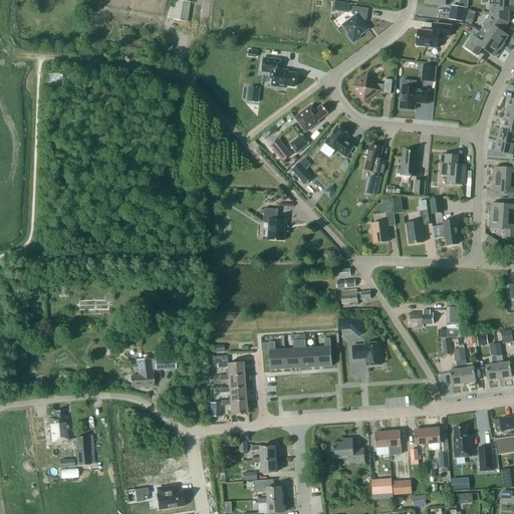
[(190,2),(178,0),(175,20),(187,22),(190,2)]
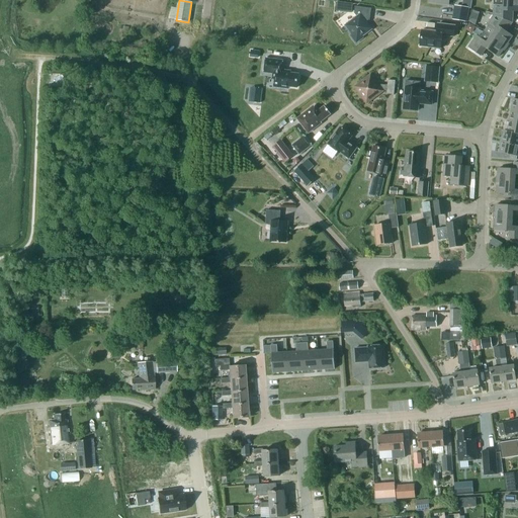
[(494,5),(493,15),(512,21),(513,11),(517,11),(517,0),(503,0),(503,6),(494,5)]
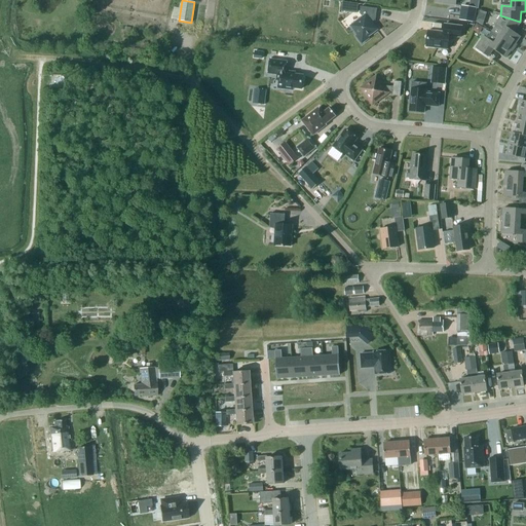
[(474,23),(477,8),(461,6),(459,21),(474,23)]
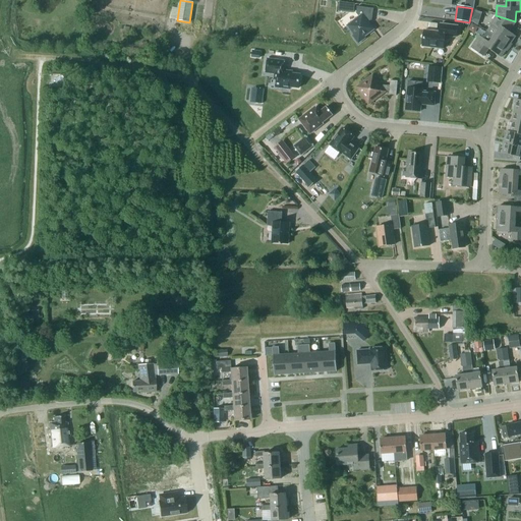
[(357,7),(356,13),(358,17),(347,25),(354,36),(353,37),(358,44),(365,39),(364,37),(373,30),(366,20),(372,16),(373,9),(357,7)]
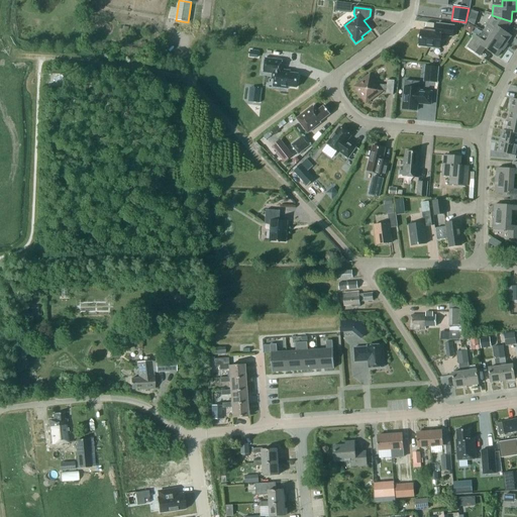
[(492,16),(482,31),(504,46),(511,36),(505,31),(511,22),(511,21),(492,15),(492,16)]
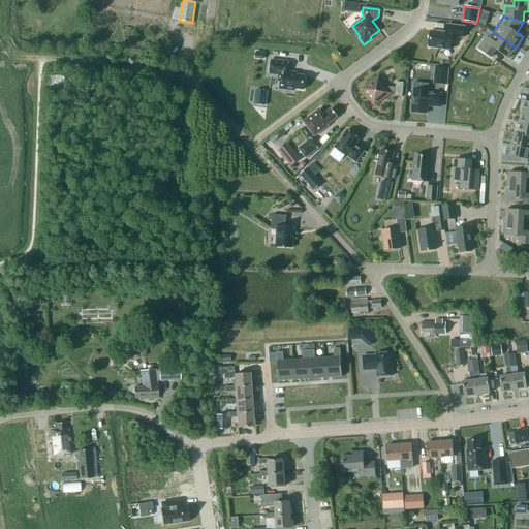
[(481,34),(486,28),(479,24),(475,30),(481,34)]
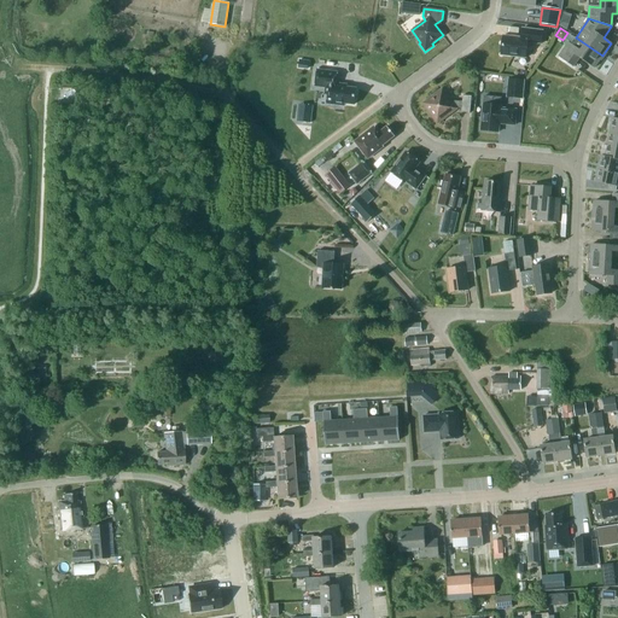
[(522,39),(503,36),(501,56),(526,58),(528,42),(541,45),(542,31),(523,29),(522,39)]
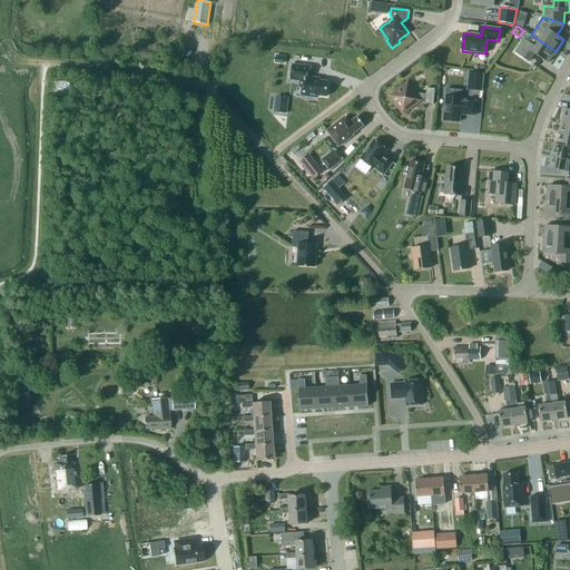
[(556,51),(531,35),(527,41),(523,39),(514,53),(529,62),(534,53),(548,62),(556,51)]
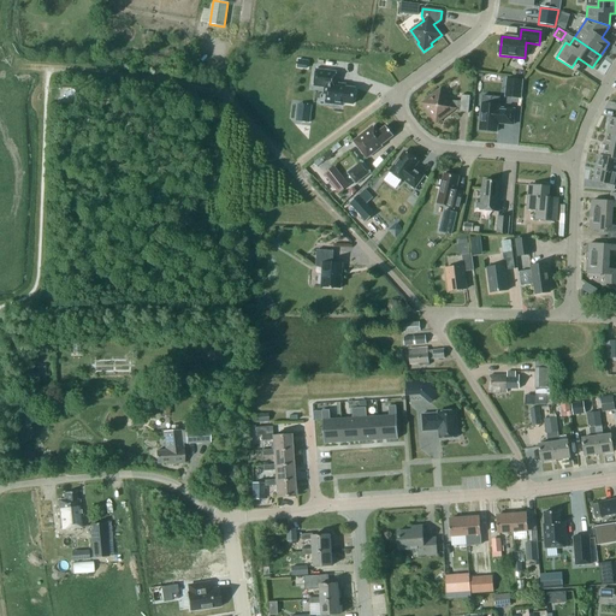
[(307,70),(308,61),(297,60),(297,69),(307,70)]
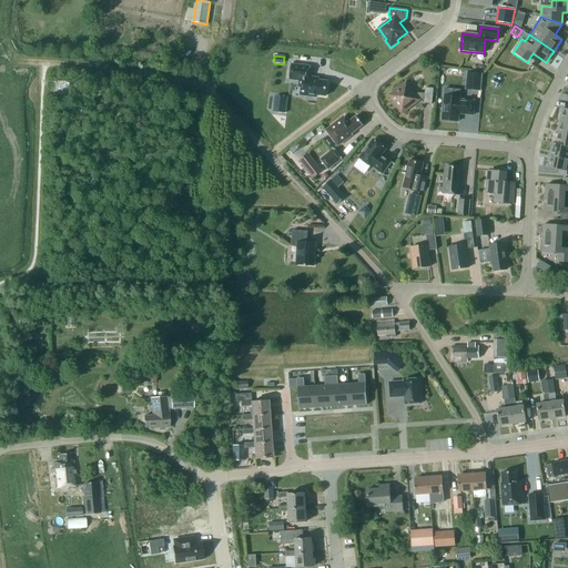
[(308,77),(310,67),(291,64),(290,79),(300,81),(298,87),(302,87),(301,95),(316,98),(316,95),(325,97),(327,82),(314,80),(314,78),(308,77)]
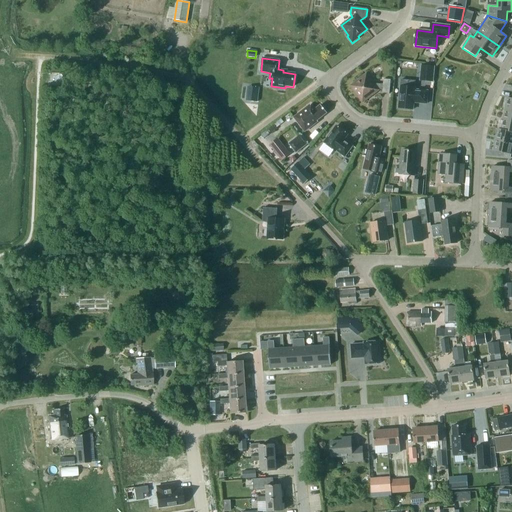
[(419,81),(433,82),(435,66),(421,65),(419,81)]
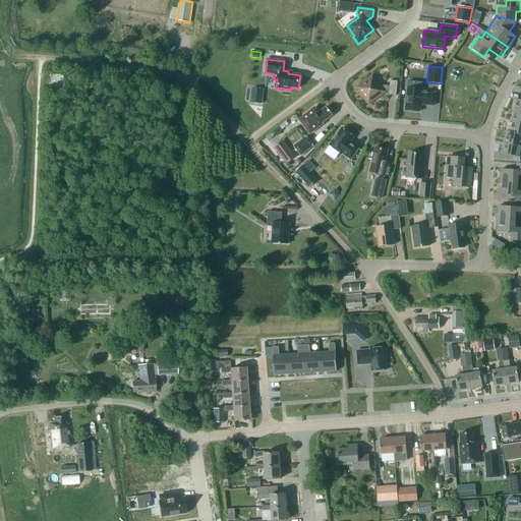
[(360,94),(361,94),(368,104),(384,92),(385,92),(389,92),(389,95),(396,96),(397,81),(390,80),(390,87),(383,85),(381,87),(372,76),(362,83),(356,88),(360,94)]
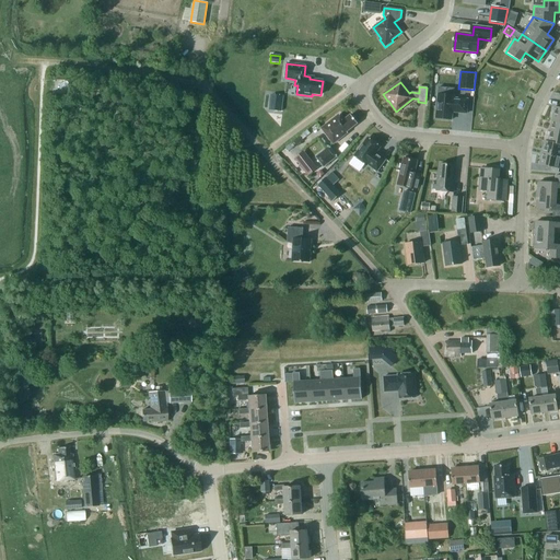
[(435,118),(452,120),(452,113),(466,114),(468,100),(454,98),(454,96),(438,94),(435,118)]
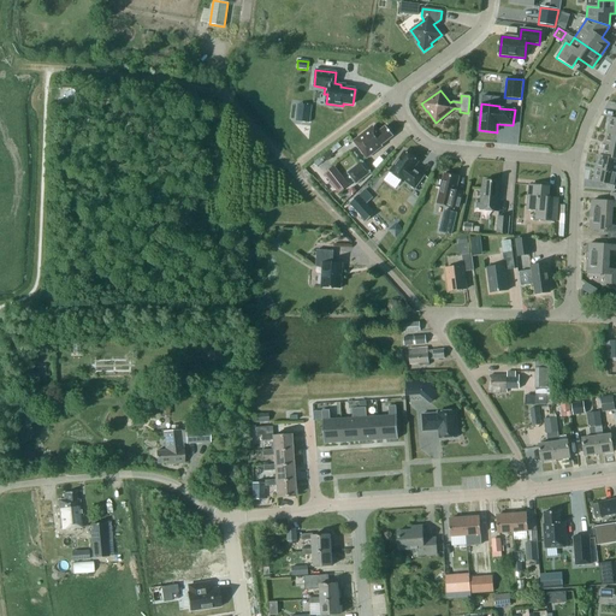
[(298,105),(296,122),(309,123),(312,107),(298,105)]
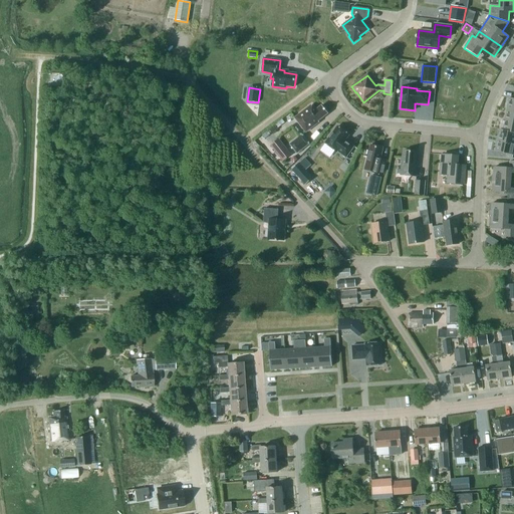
[(315,110),(311,105),(295,118),(306,133),(319,122),(318,120),(328,113),(322,105),(315,110)]
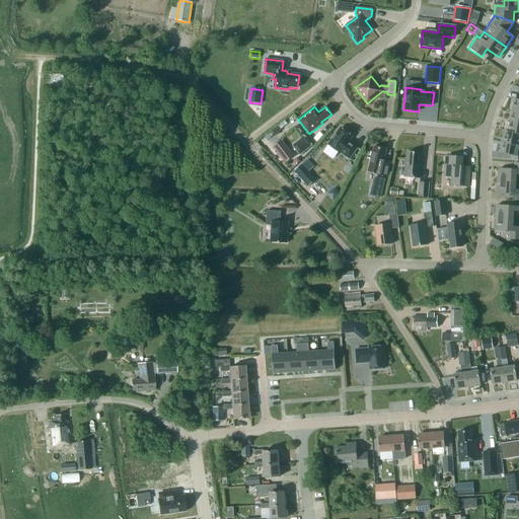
[(518,112),(512,110),(510,121),(518,123),(518,112)]
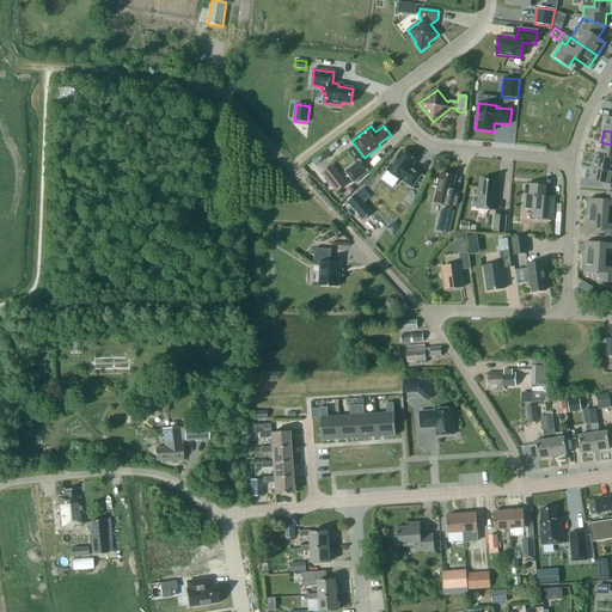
[(611,145),(601,142),(599,155),(611,158),(611,145)]
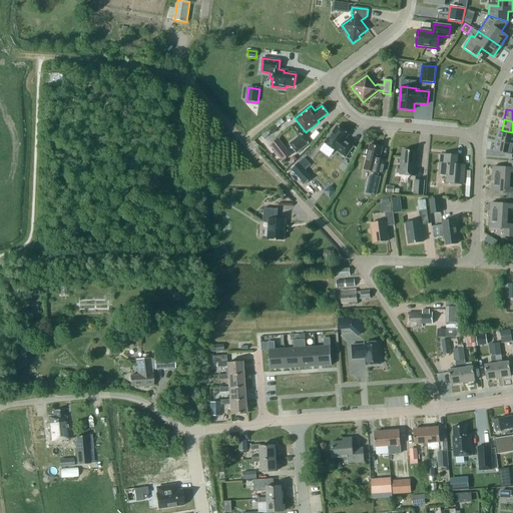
[(337,126),(325,143),(336,151),(337,150),(346,157),(354,146),(345,139),(348,134),(337,126)]
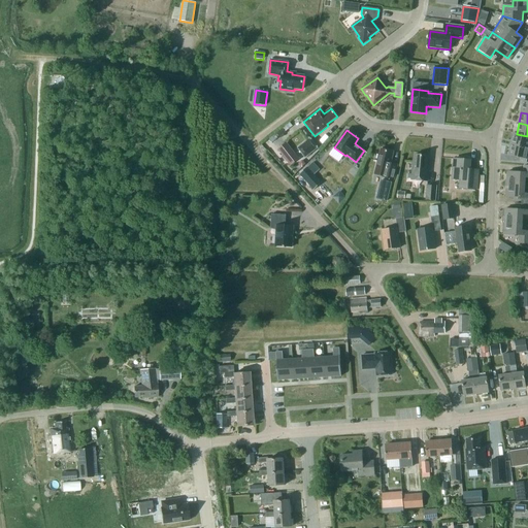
[(514,133),(510,144),(527,147),(527,136),(517,134),(514,133)]
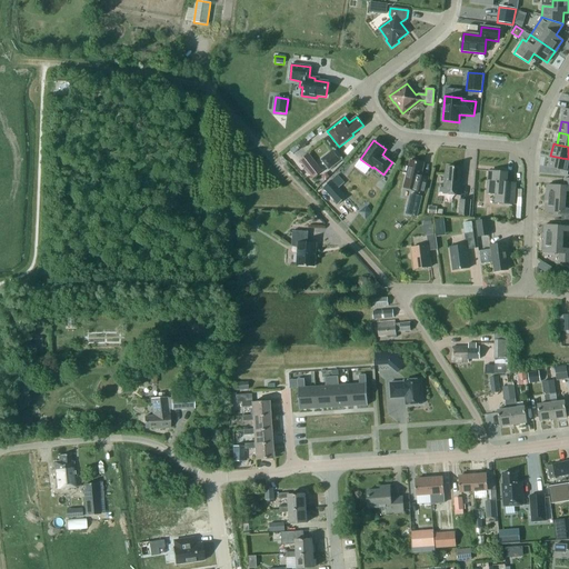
[(343,159),(335,149),(321,160),(329,170),(343,159)]
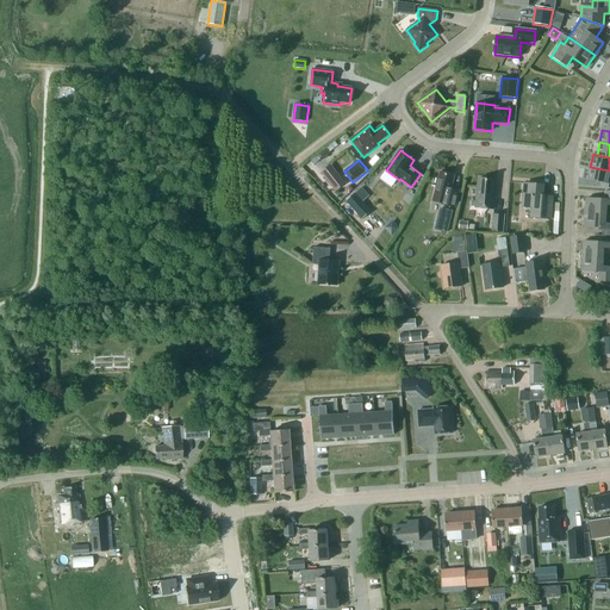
[(609,170),(590,167),(587,180),(609,184),(609,178),(609,170)]
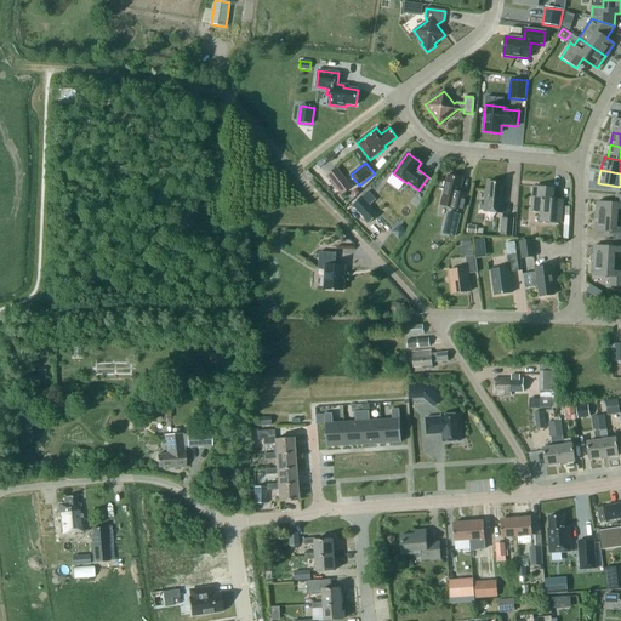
[(443,181),(440,188),(444,189),(443,195),(453,198),(449,209),(463,211),(468,194),(460,192),(462,178),(448,175),(446,181),(443,181)]
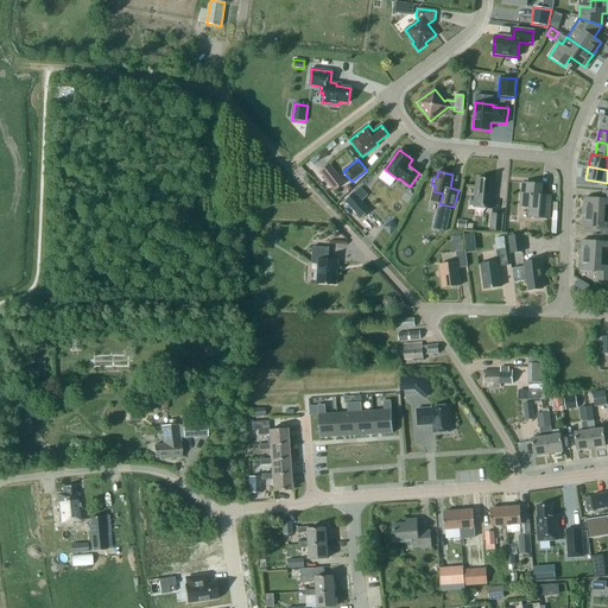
[(335,190),(344,183),(337,175),(328,182),(335,190)]
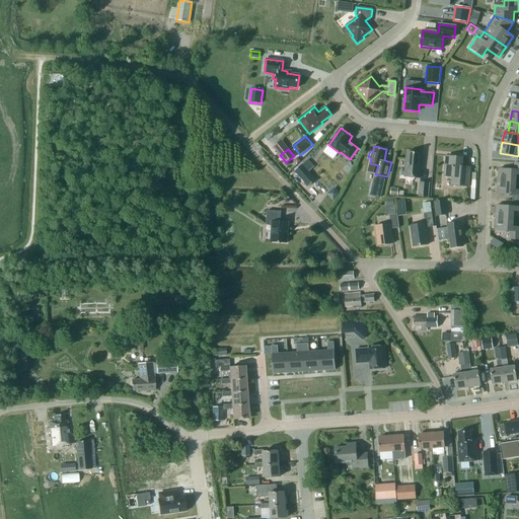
[(405,156),(404,176),(421,178),(422,162),(421,162),(421,153),(408,152),(408,156),(405,156)]
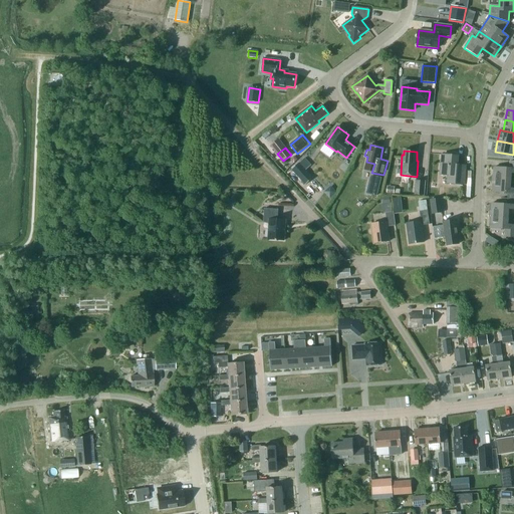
[(465,166),(457,165),(458,156),(442,155),(440,175),(447,176),(447,183),(444,183),(464,185),(465,166)]
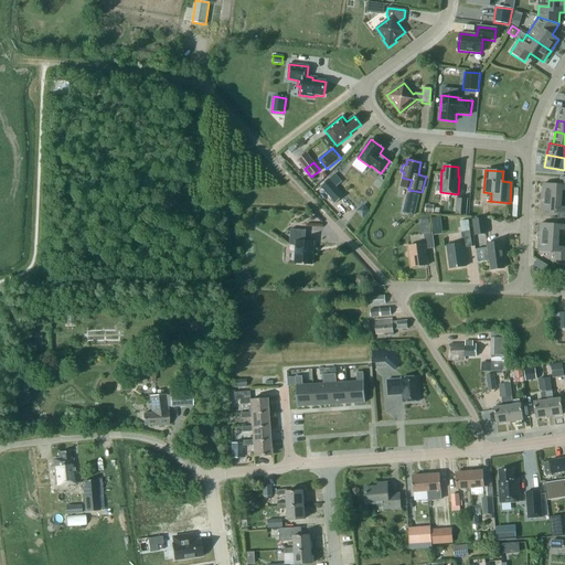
[(334,174),(330,179),(337,187),(342,182),(334,174)]
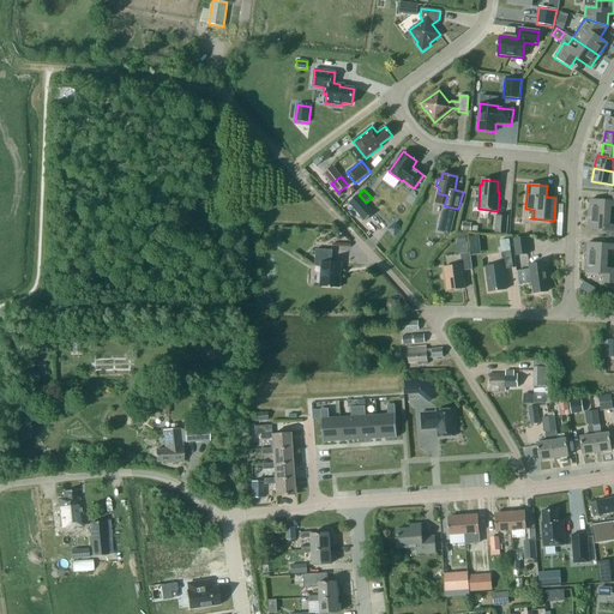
[(590,199),(589,215),(611,216),(611,206),(613,206),(613,192),(609,193),(608,200),(590,199)]
